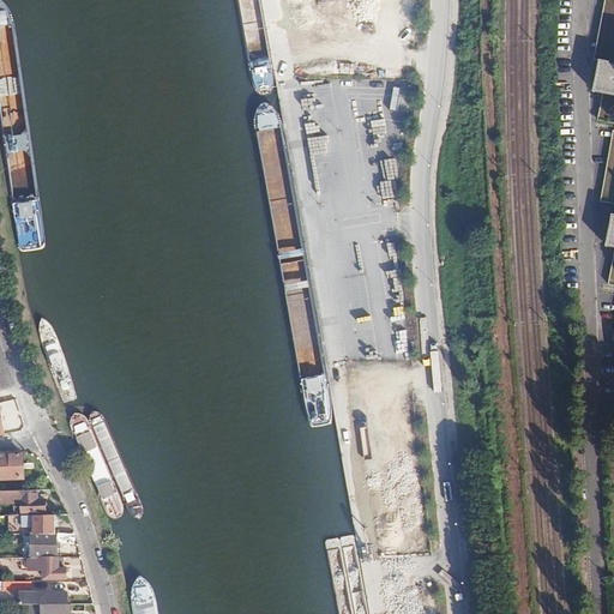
[(613,60),(611,60),(613,38),(613,5),(603,2),(593,55),(601,58),(594,88),(603,90),(599,115),(613,118),(613,60)]
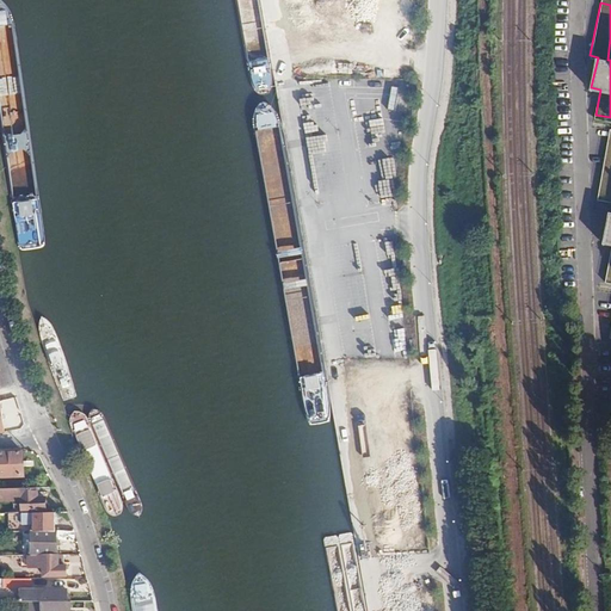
[(389,107),(396,109),(400,86),(393,86),(389,107)]
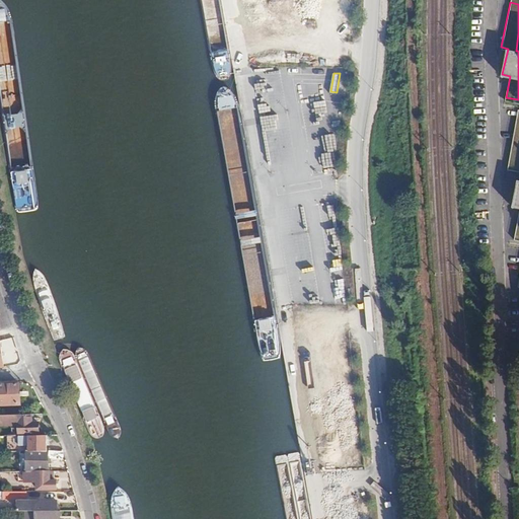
[(258,103),(260,113),(274,110),(272,101),(280,99),(278,90),(268,92),(270,102),(258,103)]
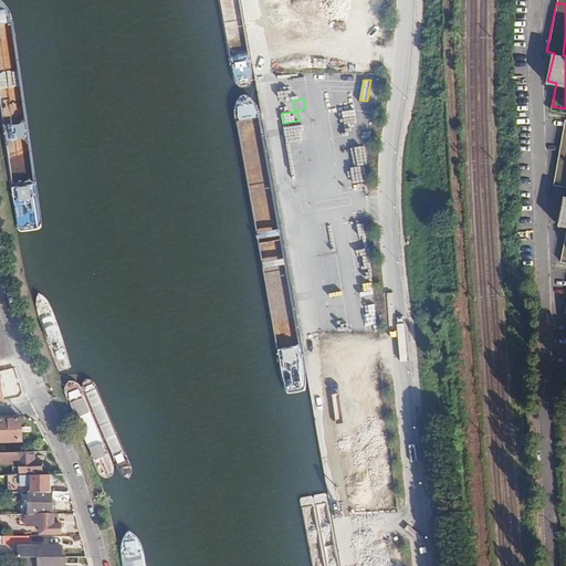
[(565,181),(565,121),(554,179),(565,181)]
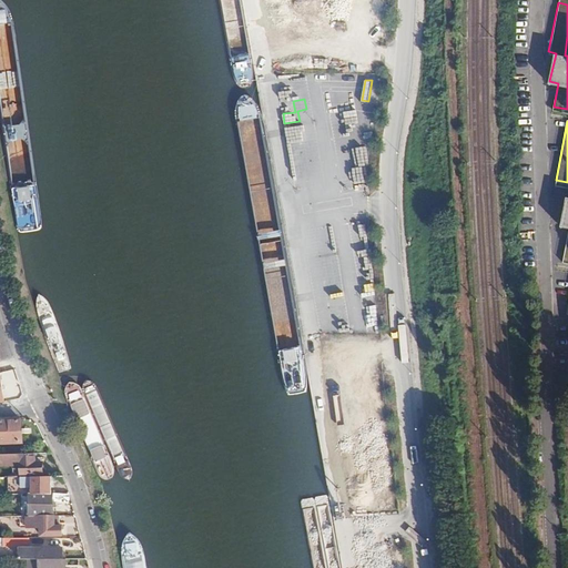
[(351,148),(354,184),(366,183),(365,165),(369,165),(367,146),(351,148)]
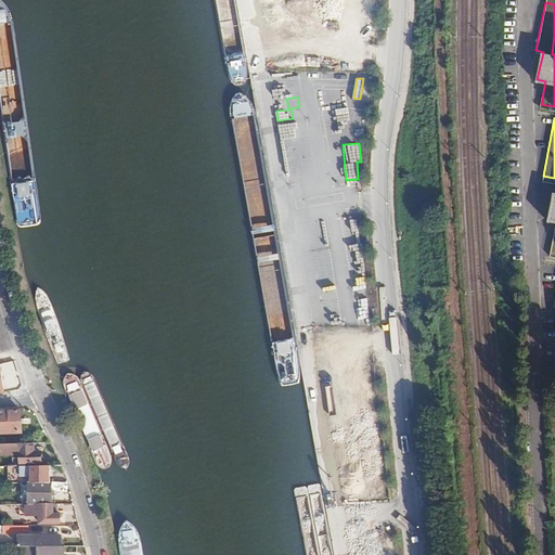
[(551,192),(553,181),(542,178),(540,190),(551,192)]
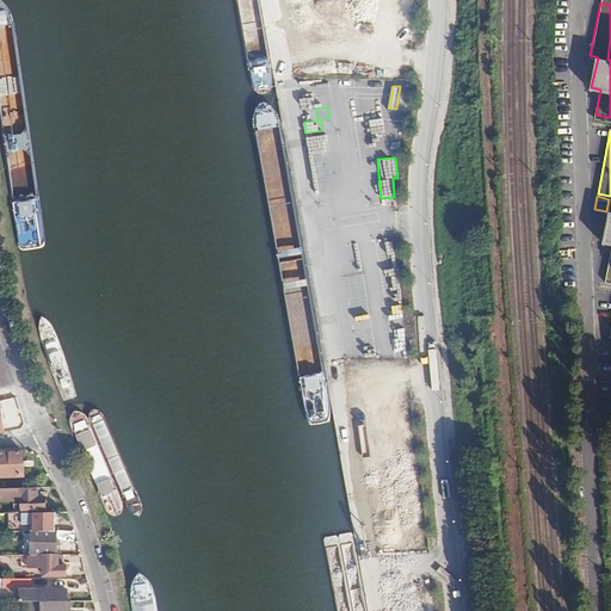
[(6,451),(8,474),(8,476),(26,476),(24,451),(6,451)]
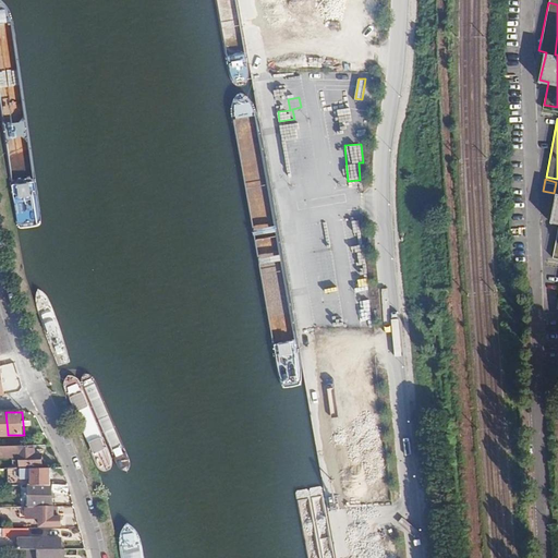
[(22,447),(22,464),(44,464),(43,449),(35,449),(35,447),(22,447)]
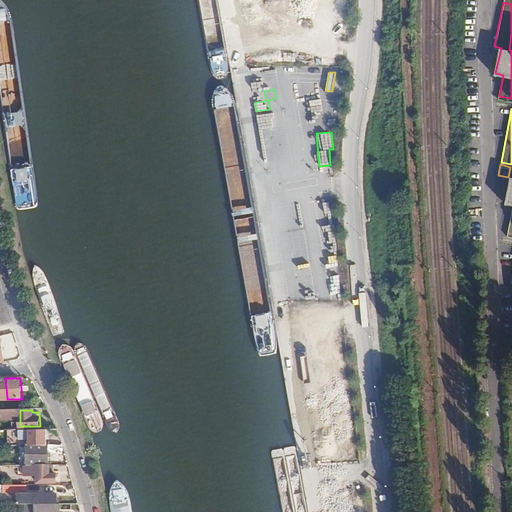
[(0,429),(0,438),(21,438),(20,430),(0,429)]
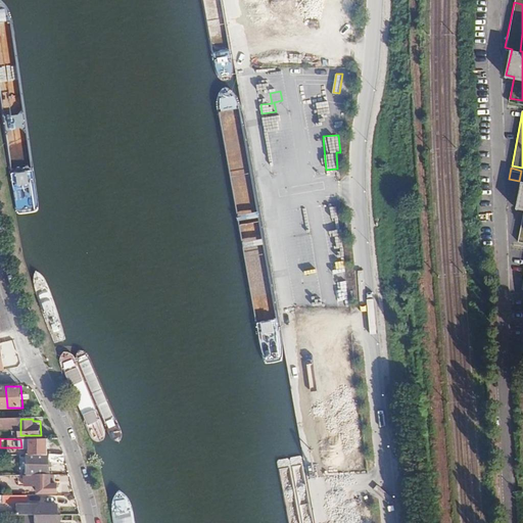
[(20,439),(21,447),(31,447),(32,455),(49,454),(49,438),(20,439)]
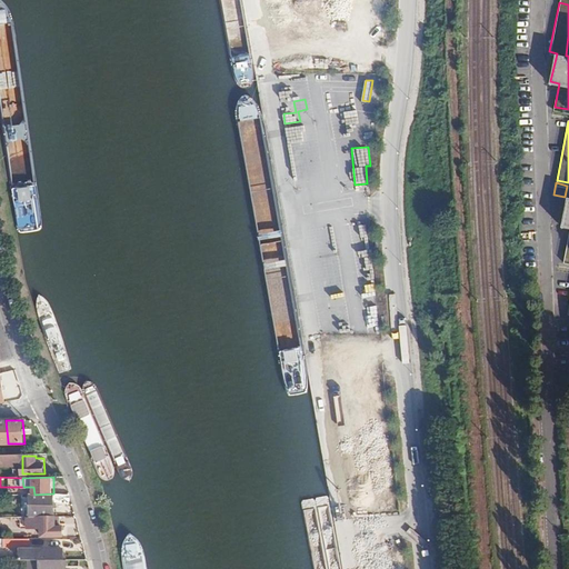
[(32,505),(33,516),(43,516),(57,516),(53,495),(53,493),(35,495),(32,495),(32,500),(28,500),(28,505),(32,505)]
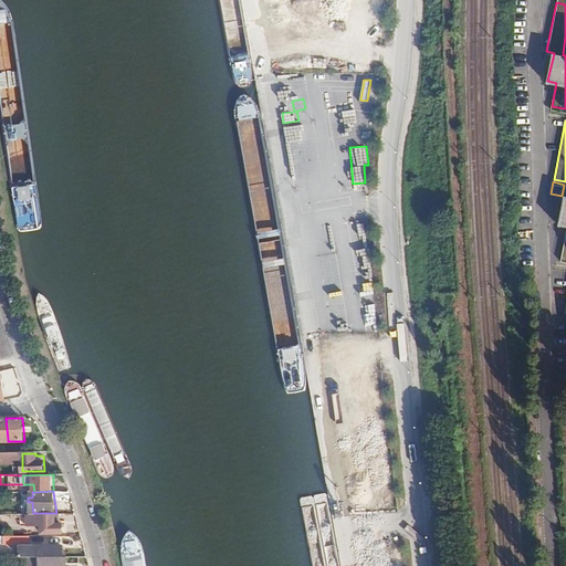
[(43,513),(43,533),(64,533),(64,523),(60,523),(60,513),(56,513),(43,513)]
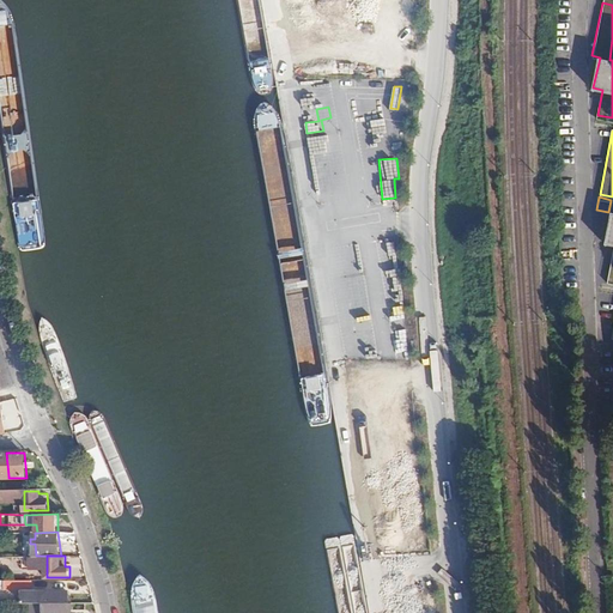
[(44,590),(46,604),(70,604),(68,592),(44,590)]
